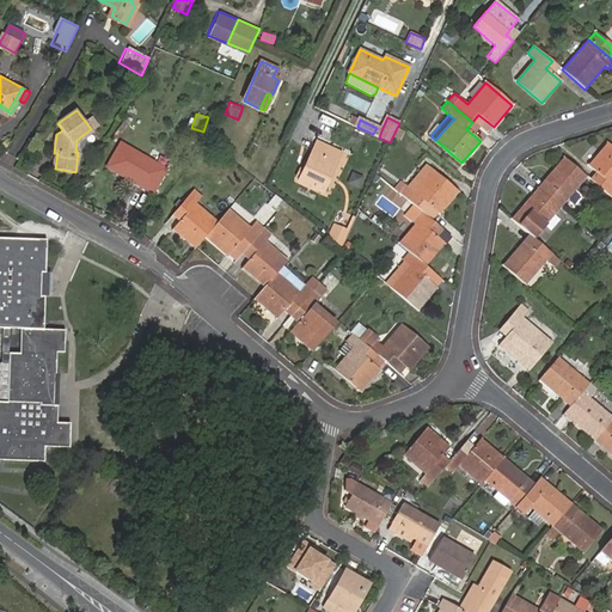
[(405,133),(398,129),(395,139),(401,141),(405,133)]
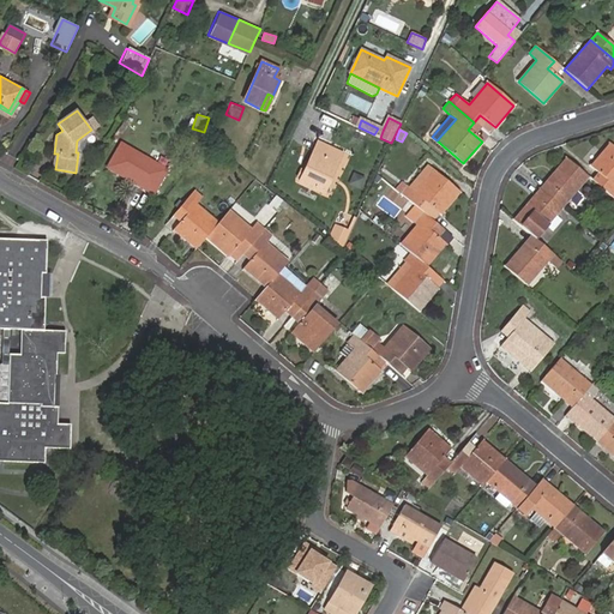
[(136,180),(155,191),(167,169),(121,143),(107,168),(133,182),(136,180)]
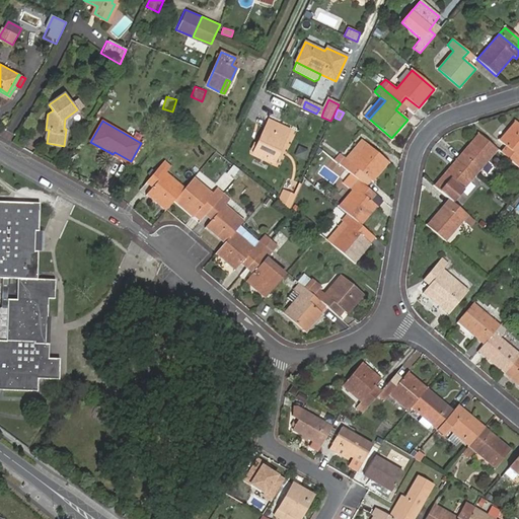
[(505,156),(518,167),(518,125),(514,121),(499,140),(511,150),(505,156)]
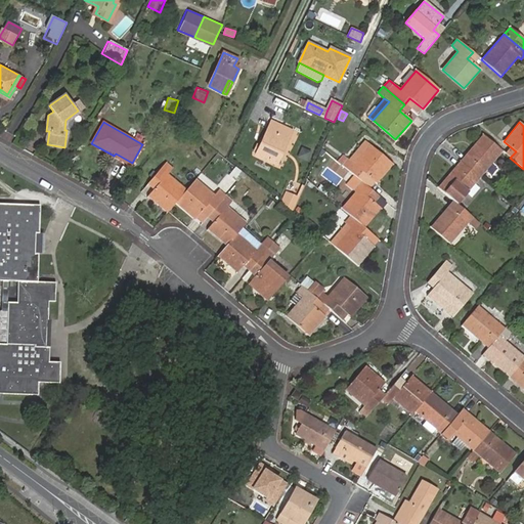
[(288,138),(268,128),(256,155),(275,165),(288,138)]
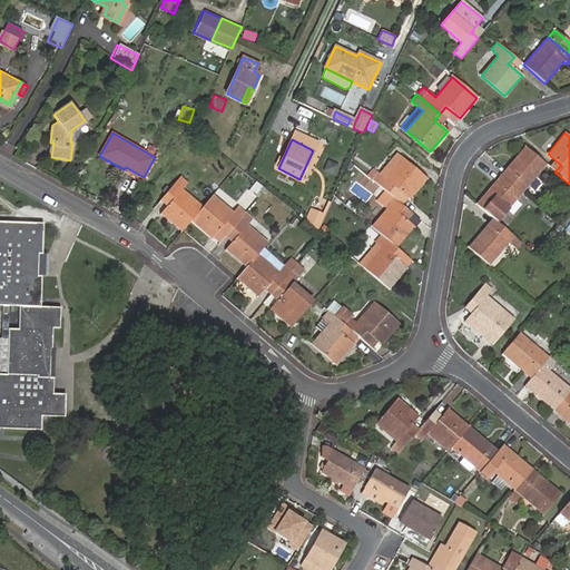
[(546,164),(524,146),(500,175),(521,193),(546,164)]
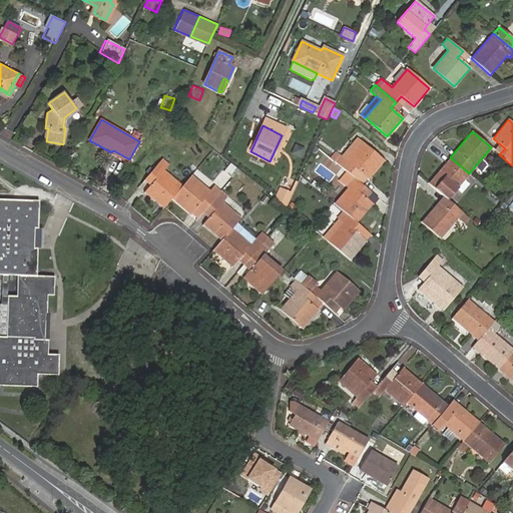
[(336,152),(331,158),(350,174),(355,168),(368,179),(383,160),(362,142),(346,160),(336,152)]
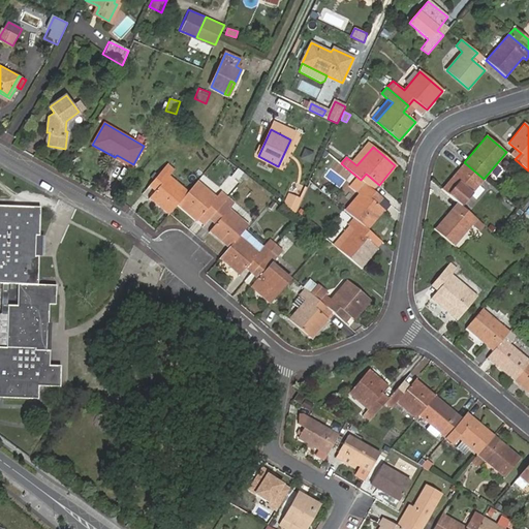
[(301,158),(310,162),(315,152),(305,148),(301,158)]
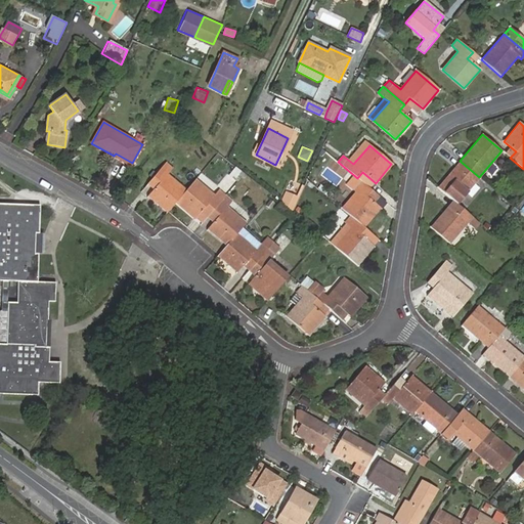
[(130,166),(132,163),(116,154),(114,156),(130,166)]
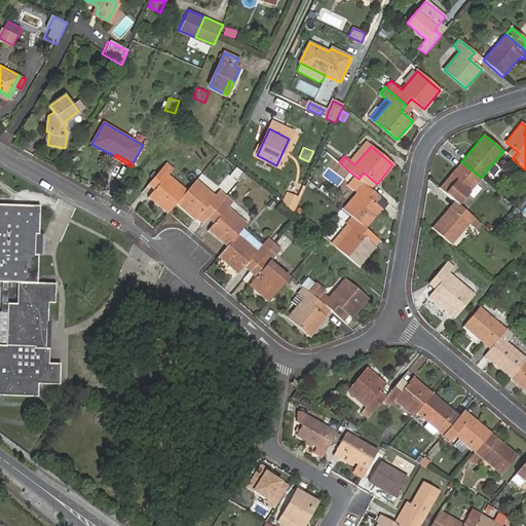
[(481,178),(461,161),(440,188),(455,201),(458,204),(481,178)]
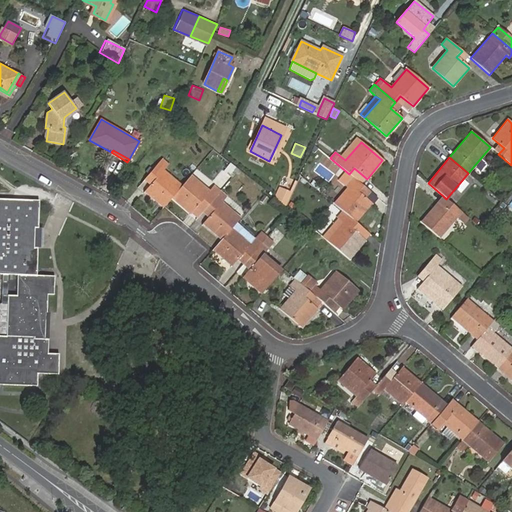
[(146,192),(164,208),(165,207),(173,198),(182,186),(165,170),(169,165),(163,159),(149,175),(155,181),(146,192)]
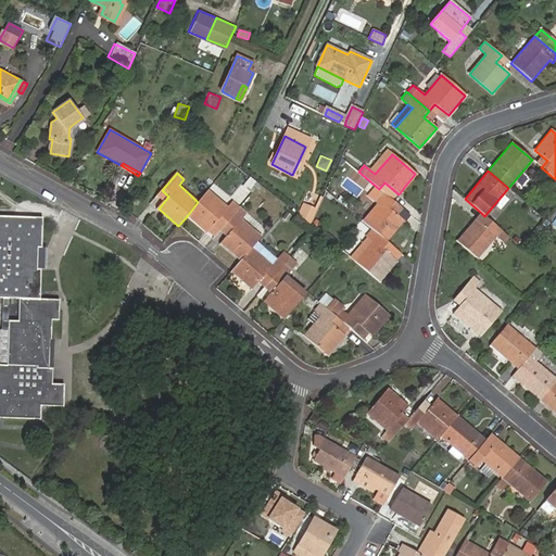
[(248,178),(244,187),(253,191),(257,182),(248,178)]
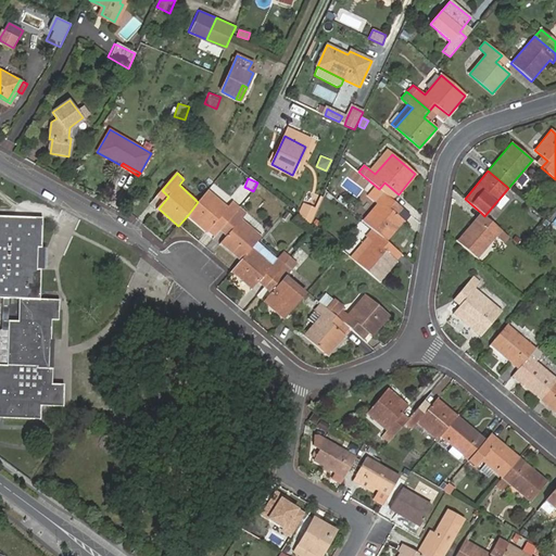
[(379,201),(362,222),(371,229),(387,241),(403,222),(391,211),(396,203),(379,189),(374,196),(379,201)]
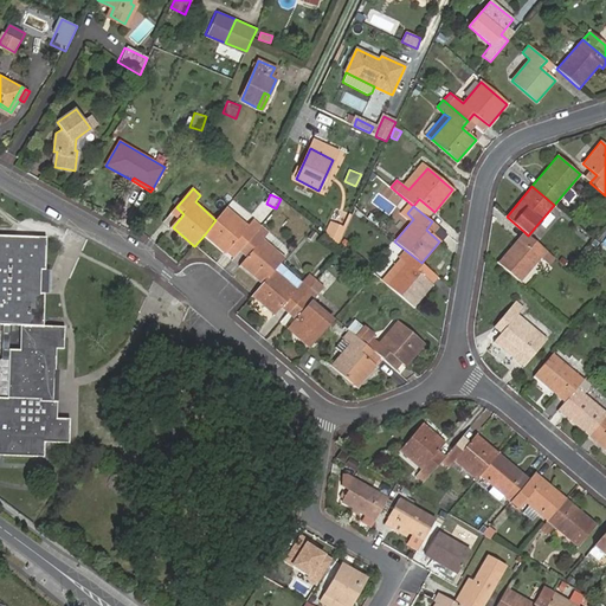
[(245,245),(260,226),(255,220),(249,227),(226,207),(216,220),(205,234),(226,252),(238,239),(245,245)]
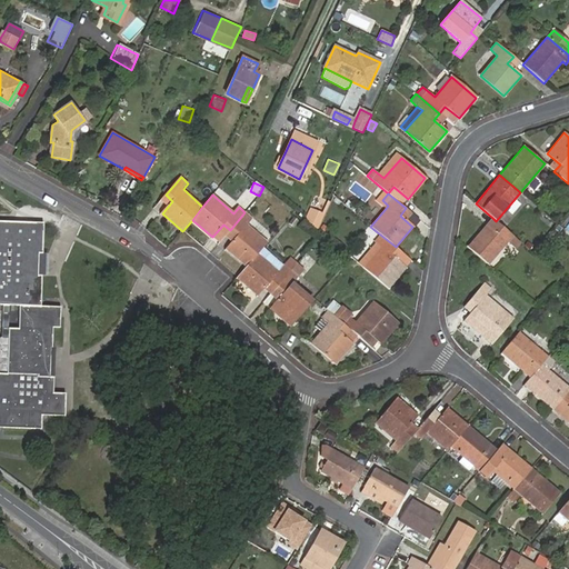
[(330,201),(316,196),(305,220),(317,230),(330,201)]
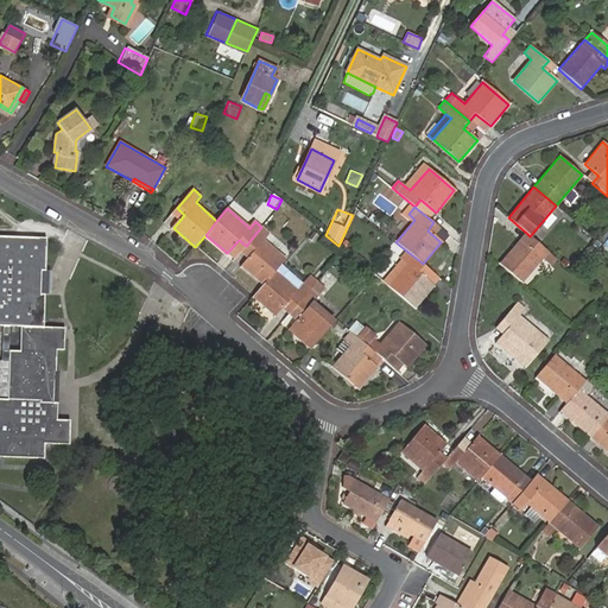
[(280,265),(285,259),(264,240),(270,233),(261,227),(246,246),(253,252),(241,266),(264,286),(276,271),(280,265)]
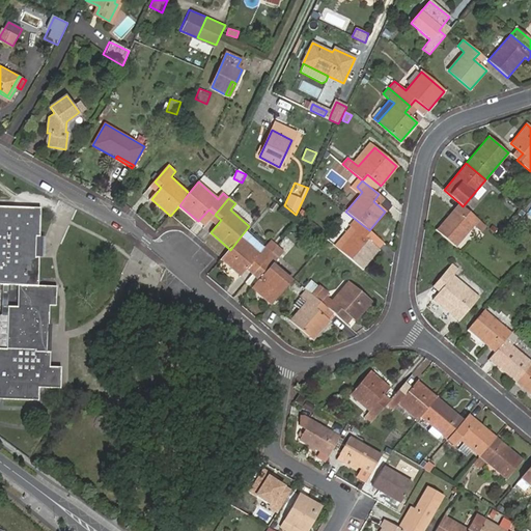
[(459,203),(436,230),(454,246),(472,225),(477,219),(463,206),(459,203)]
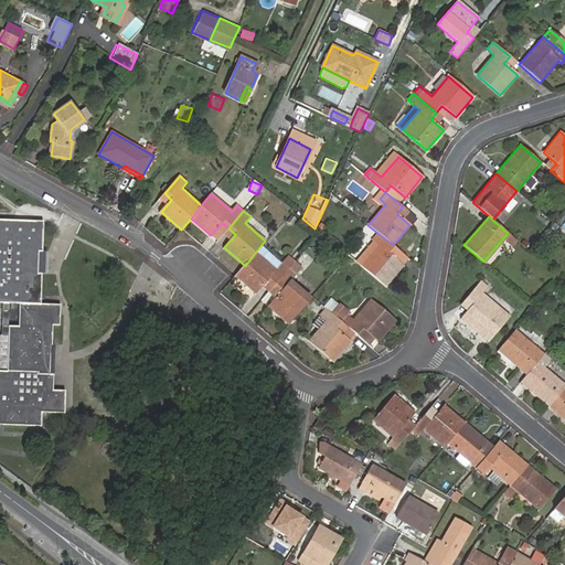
[(0,301),(18,304),(40,304),(41,296),(41,274),(39,274),(40,262),(40,251),(42,251),(42,222),(0,220),(0,301)]
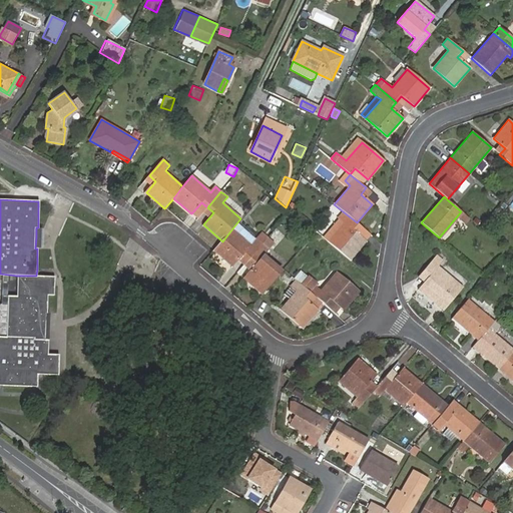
[(327,241),(350,261),(366,241),(354,230),(359,224),(357,222),(343,211),(338,217),(343,222),(327,241)]
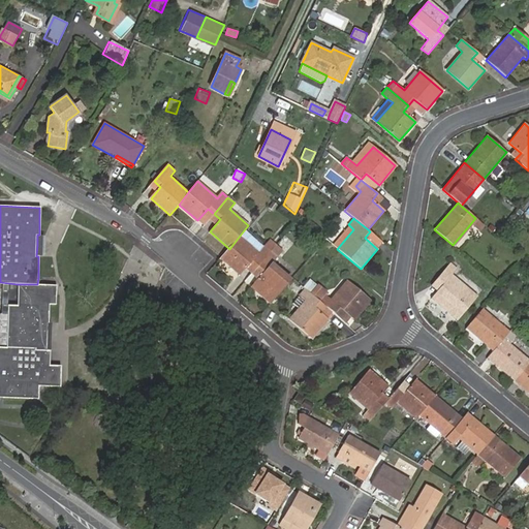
[(484,225),(475,218),(470,224),(478,231),(484,225)]
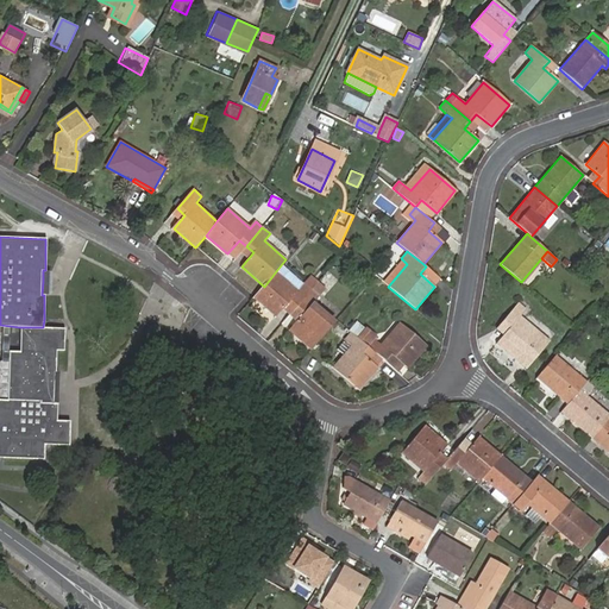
[(276,271),(297,290),(303,283),(281,265),(276,271)]
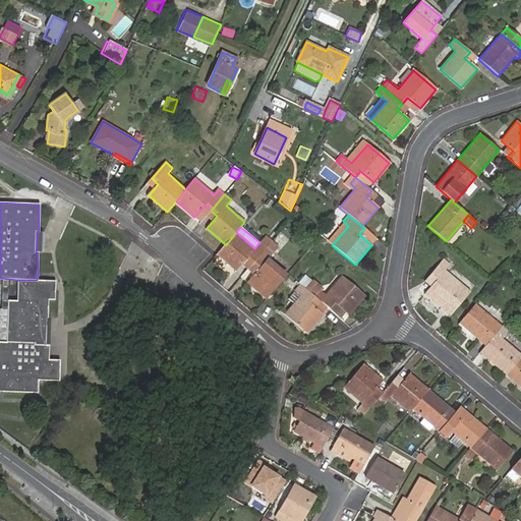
[(226,245),(218,253),(217,255),(235,272),(246,258),(252,264),(272,241),(266,235),(259,242),(254,248),(236,232),(226,245)]
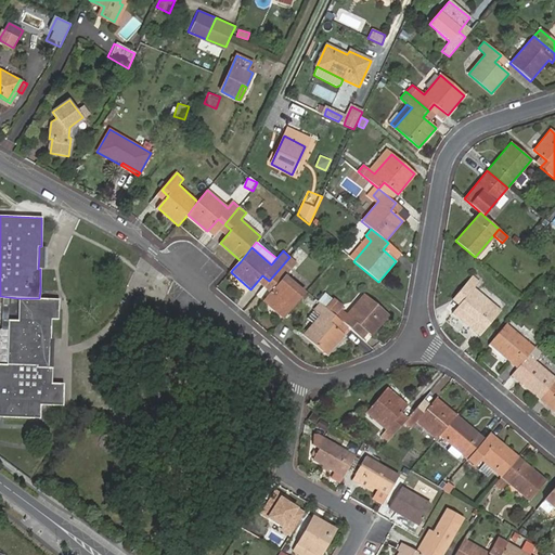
[(289,257),(269,281),(275,286),(263,300),(284,319),(305,294),(284,276),(297,263),(289,257)]
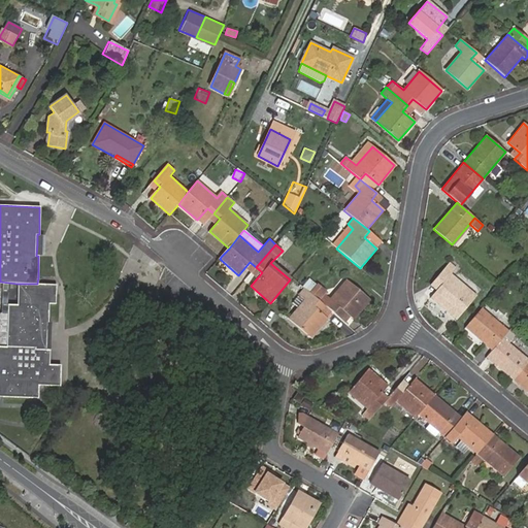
[(456,268),(450,263),(434,281),(440,286),(430,298),(455,320),(475,296),(451,274),(456,268)]
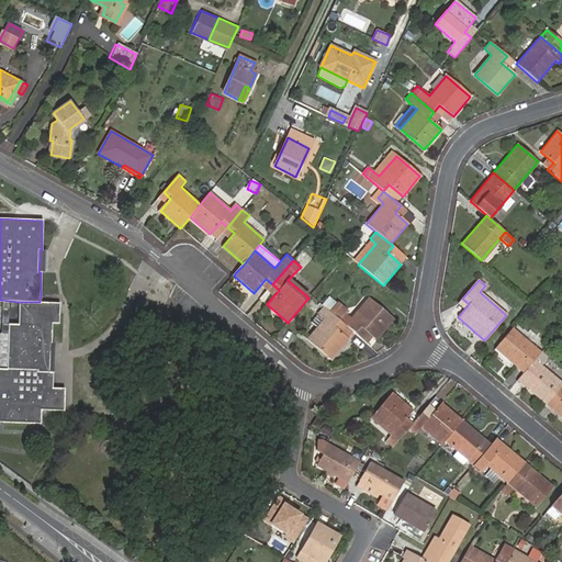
[(340,321),(356,335),(361,328),(375,339),(393,319),(369,299),(352,319),(346,314),(340,321)]
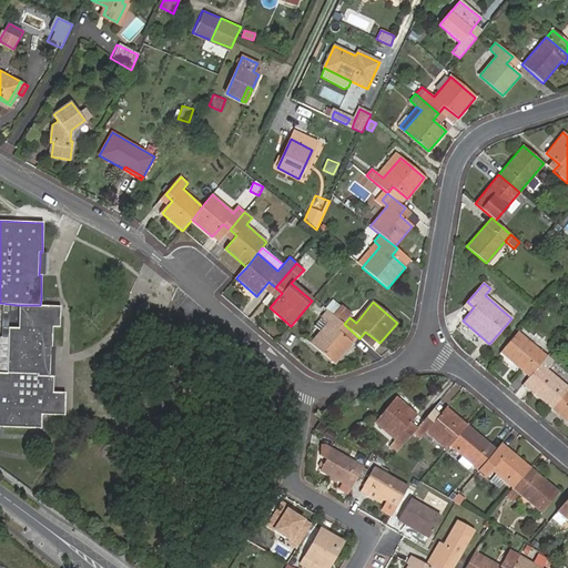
[(40,305),(18,305),(18,327),(8,327),(6,373),(0,372),(0,426),(42,427),(42,414),(64,414),(64,392),(53,392),(53,376),(51,376),(51,359),(52,346),(52,326),(59,326),(60,316),(60,306),(40,305)]
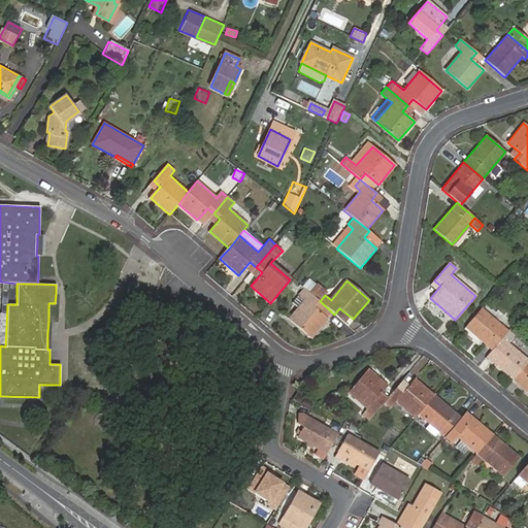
[(318,284),(309,292),(320,301),(325,295),(327,291),(318,284)]
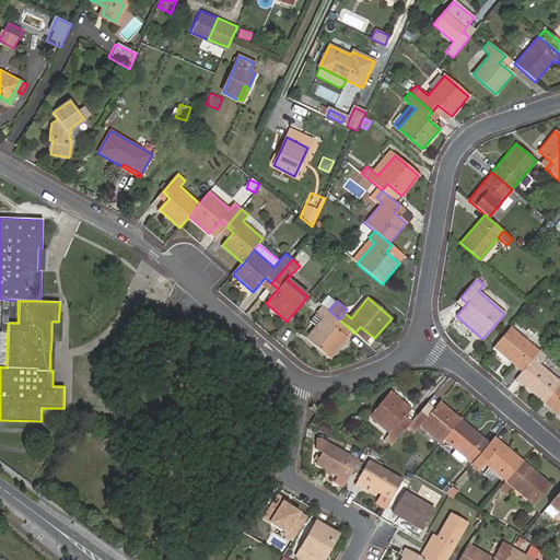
[(328,310),(323,305),(312,319),(317,324),(305,338),(329,359),(347,339),(333,326),(339,319),(328,310)]
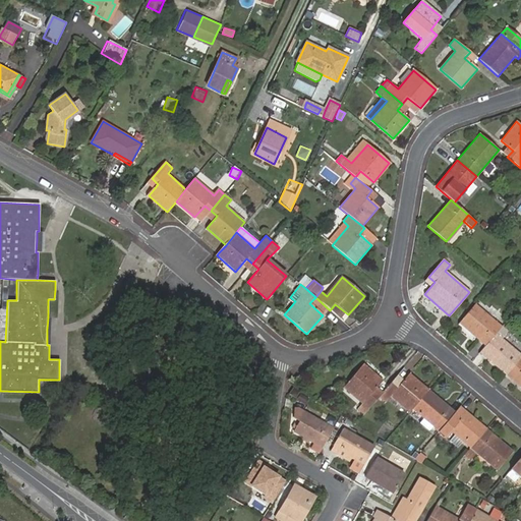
[(475,304),(459,324),(485,346),(496,334),(502,327),(475,304)]
